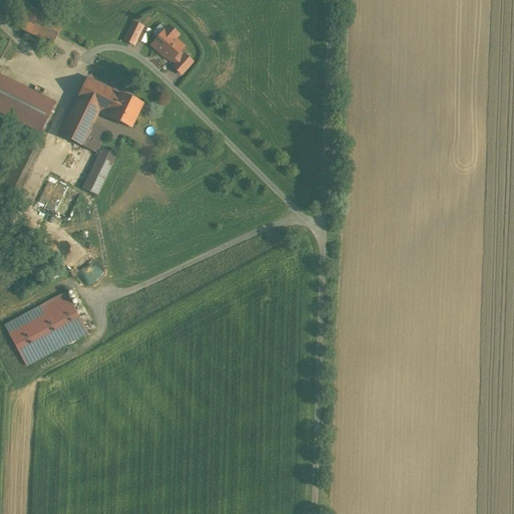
[(62,25),(27,6),(16,26),(52,44),(62,25)]
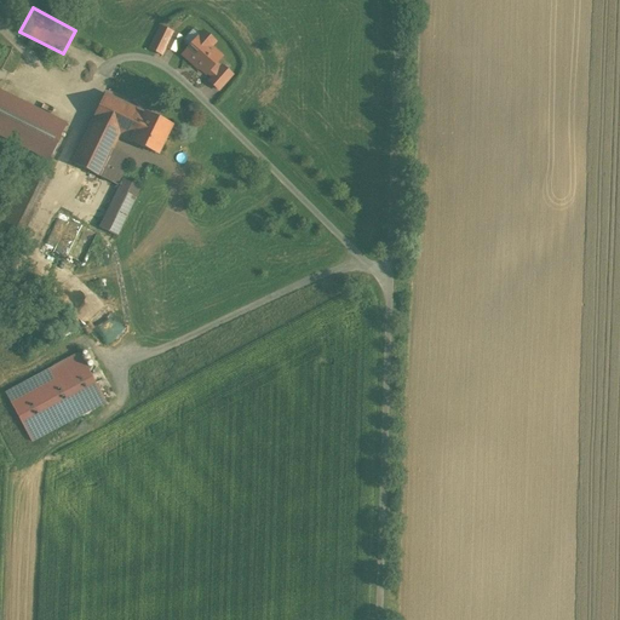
[(173,33),(160,27),(149,50),(161,56),(165,47),(173,33)]
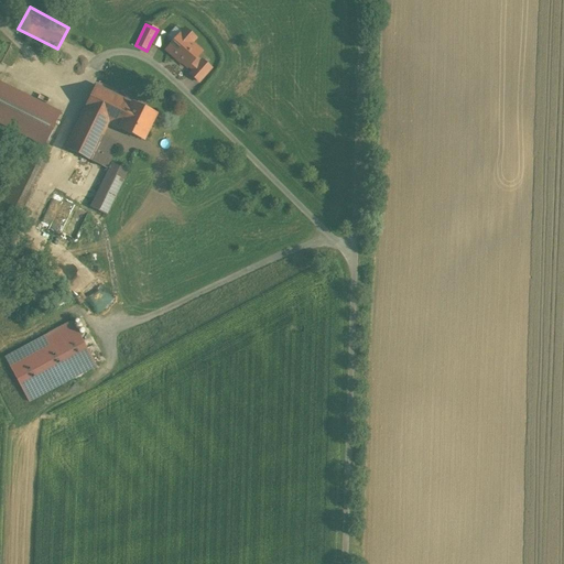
[(165,34),(158,30),(150,43),(159,47),(165,34)]
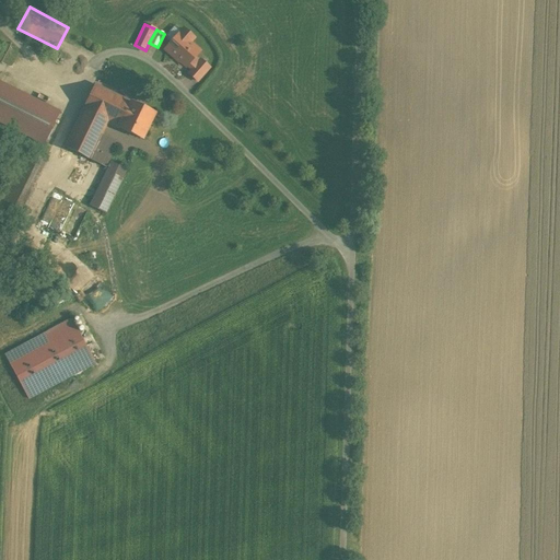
[(184,30),(165,50),(175,59),(176,58),(186,67),(186,66),(190,70),(198,61),(194,58),(200,51),(190,43),(194,38),(184,30)]
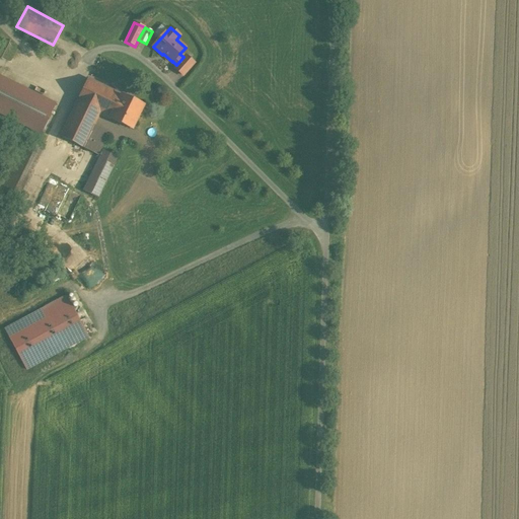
[(194,64),(186,56),(183,57),(176,65),(174,68),(183,76),(194,64)]
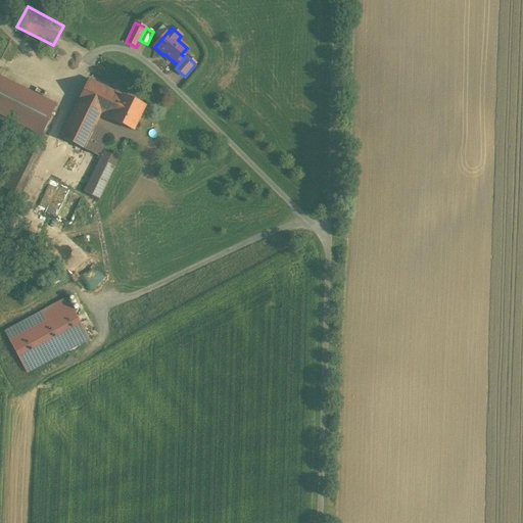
[(0,77),(0,112),(41,134),(55,105),(0,77)]
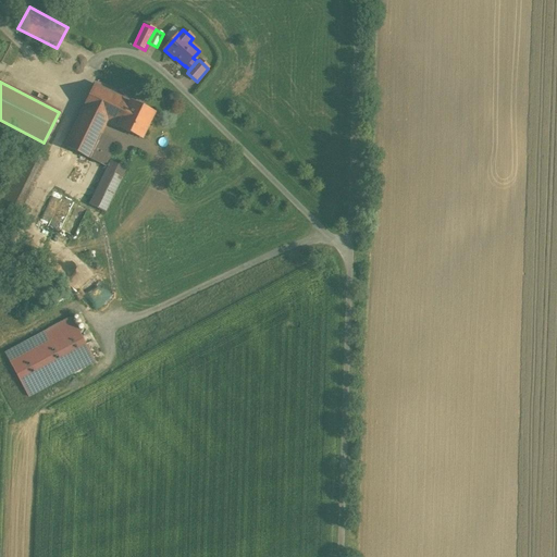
[(118,127),(130,102),(95,85),(81,113),(64,147),(104,166),(116,143),(100,135),(106,123),(118,128),(118,127)]
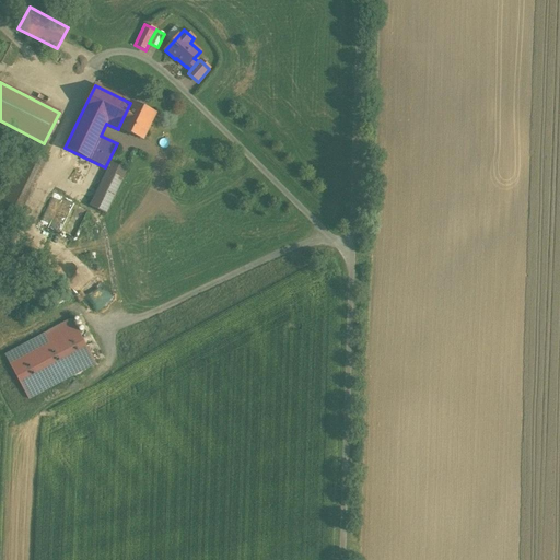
[(154,114),(130,103),(118,128),(142,139),(154,114)]
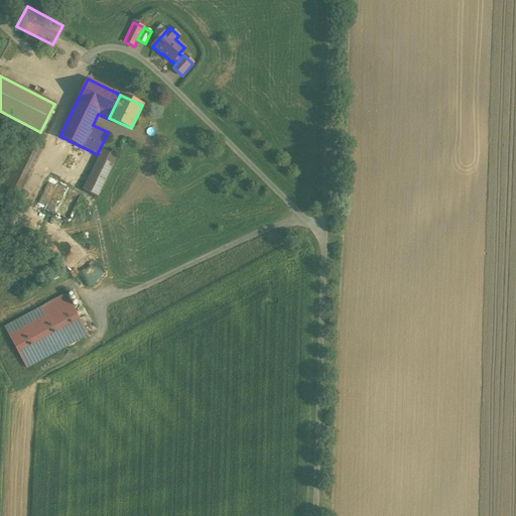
[(21,137),(0,179),(0,189),(11,196),(18,199),(43,148),(36,145),(21,137)]
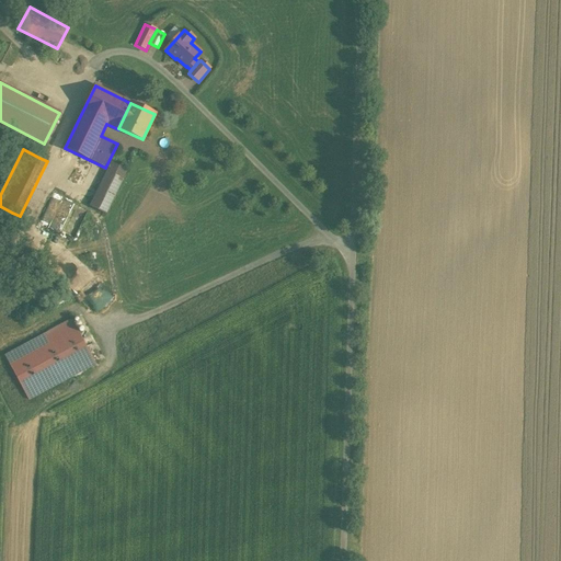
[(126,171),(111,163),(90,206),(105,214),(126,171)]
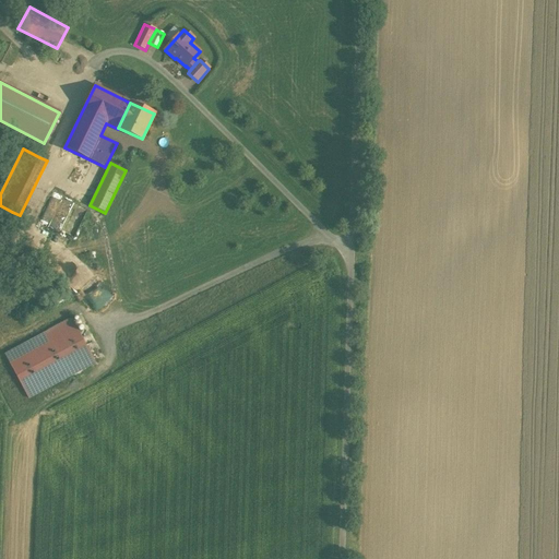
[(71,319),(4,354),(28,399),(95,363),(71,319)]
